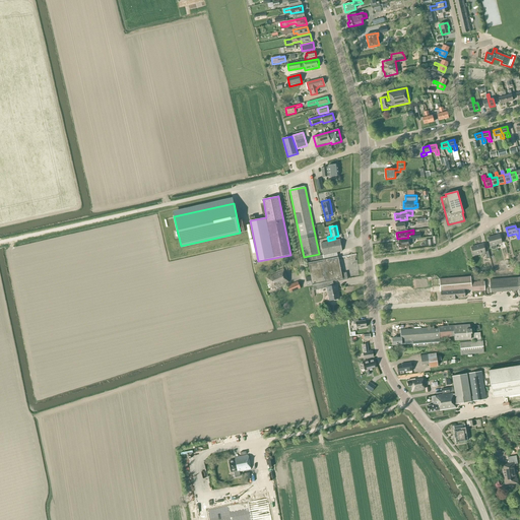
[(490,247),(491,247),(492,249),(493,250),(495,249),(496,248),(496,245),(501,244),(502,249),(506,248),(505,243),(502,243),(500,235),(488,238),(490,247)]
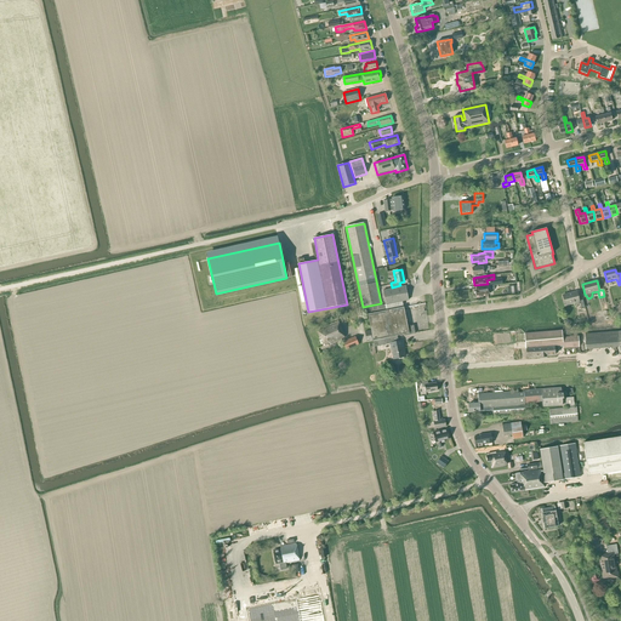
[(366,308),(368,314),(404,307),(403,301),(409,300),(405,286),(383,290),(386,305),(366,308)]
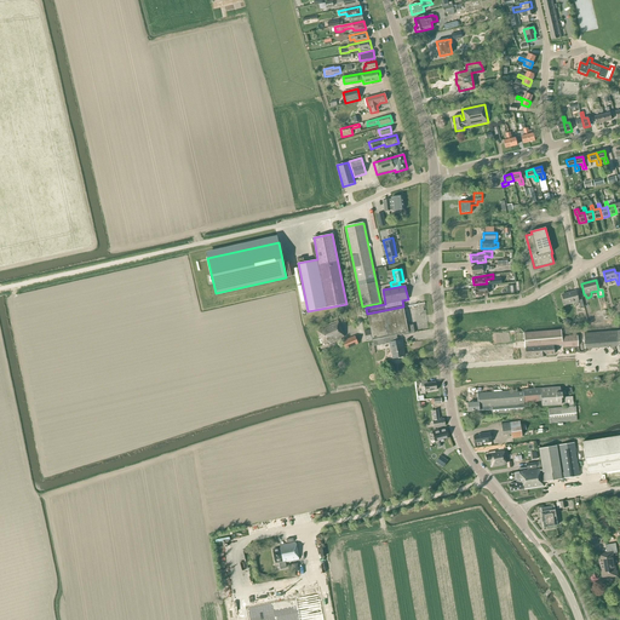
[(493,288),(493,286),(475,287),(475,290),(475,296),(488,293),(488,290),(493,288)]
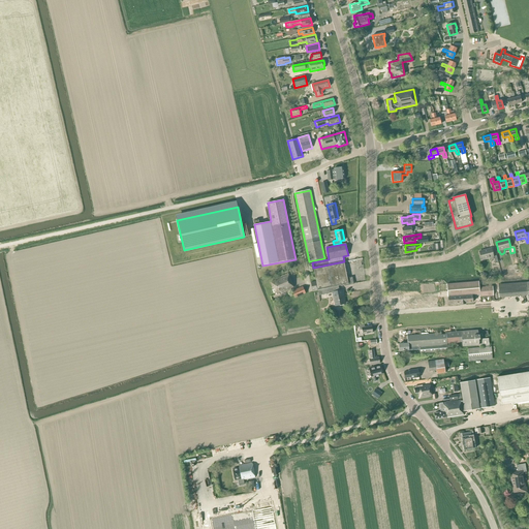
[(481,260),(490,258),(493,257),(494,257),(491,248),(479,251),(481,260)]
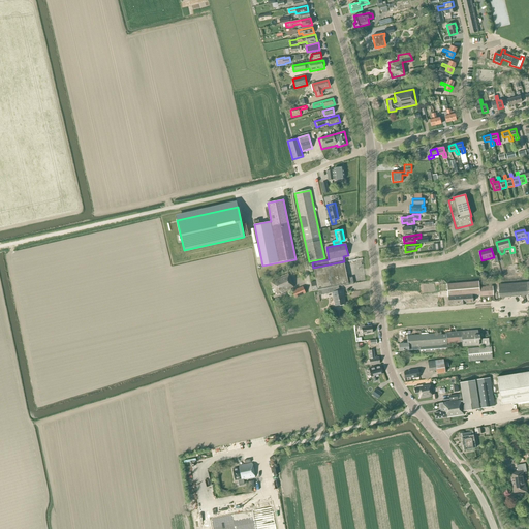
[(344,261),(313,268),(317,290),(318,290),(319,296),(332,292),(335,306),(344,304),(342,290),(339,291),(338,286),(344,285),(345,286),(353,284),(352,277),(348,278),(347,277),(344,261)]
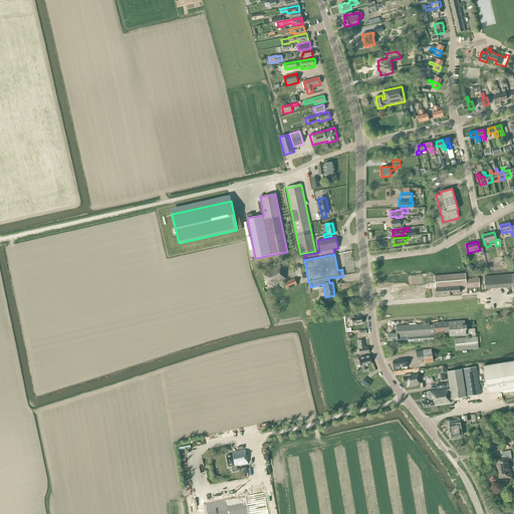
[(263,275),(267,285),(272,283),(273,285),(285,280),(280,266),(266,272),(267,273),(263,275)]
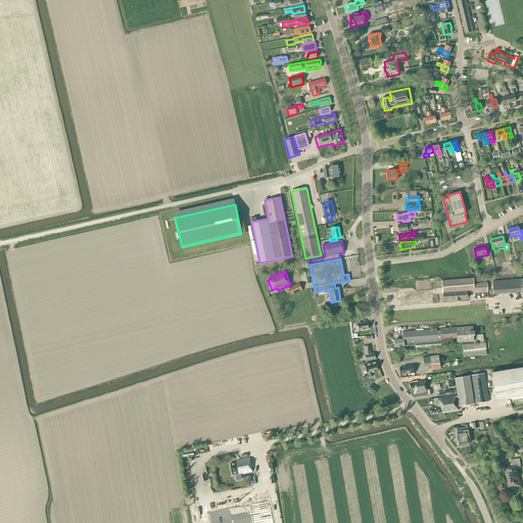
[(473,278),(441,281),(442,294),(443,294),(443,300),(455,299),(455,301),(460,300),(460,299),(468,298),(467,292),(474,292),(474,293),(487,292),(487,283),(474,284),(473,278)]
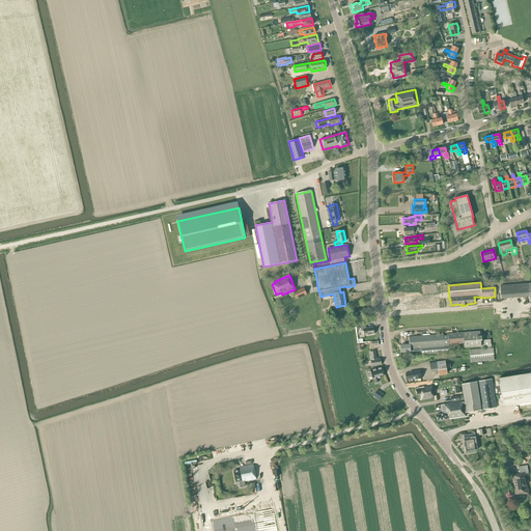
[(529,297),(529,302),(530,301),(530,283),(499,286),(500,299),(529,297)]
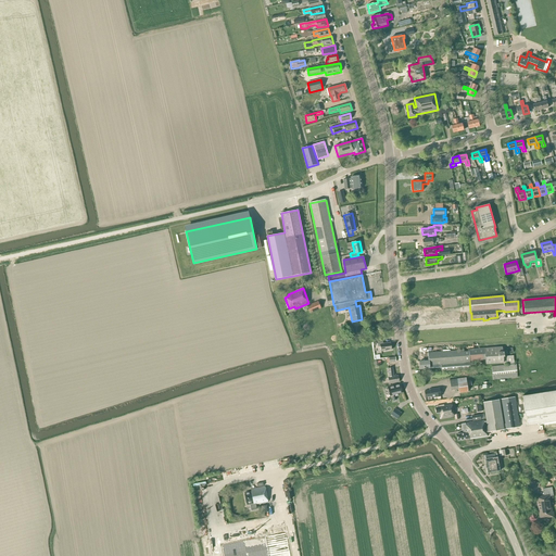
[(321,308),(318,302),(307,306),(311,314),(321,308)]
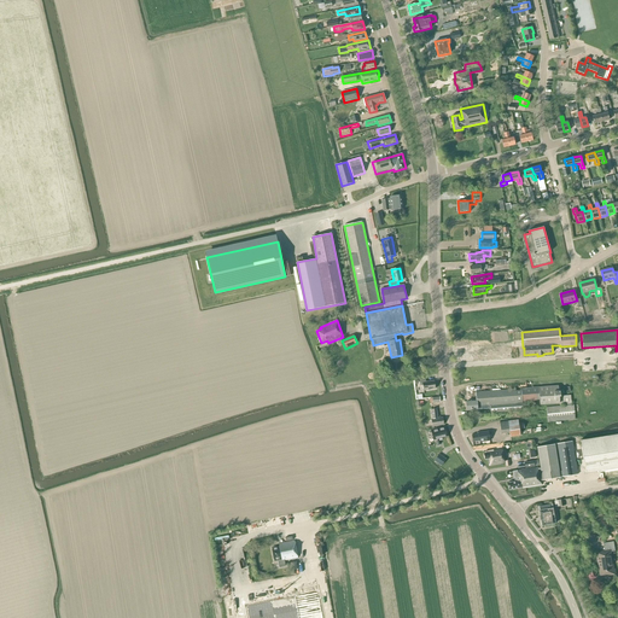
[(436,389),(435,382),(426,383),(425,379),(419,379),(420,386),(423,385),(424,391),(436,389)]
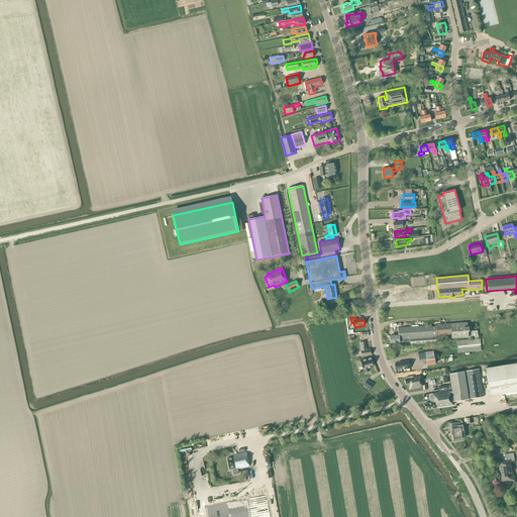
[(451,339),(469,337),(467,323),(450,324),(451,335),(451,339)]
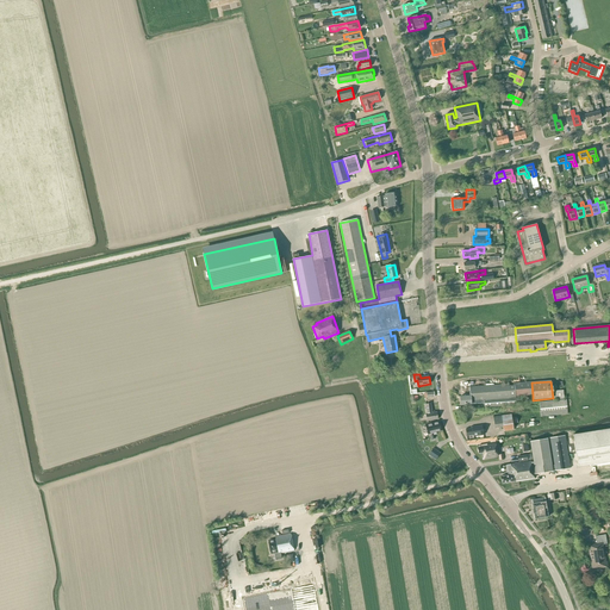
[(510,405),(516,405),(516,397),(533,396),(531,383),(515,384),(515,385),(509,386),(510,405)]
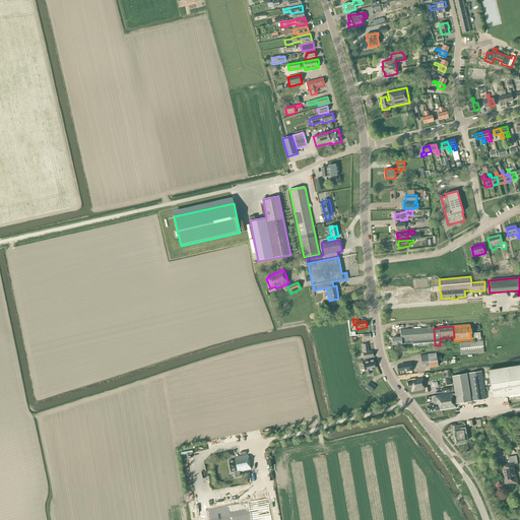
[(401,337),(392,338),(393,345),(412,343),(413,347),(435,345),(434,329),(434,327),(400,330),(401,337)]
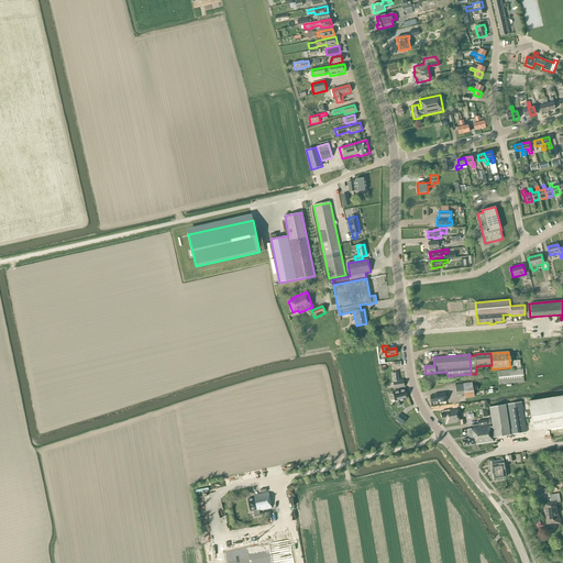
[(498,372),(499,385),(523,383),(522,368),(498,372)]
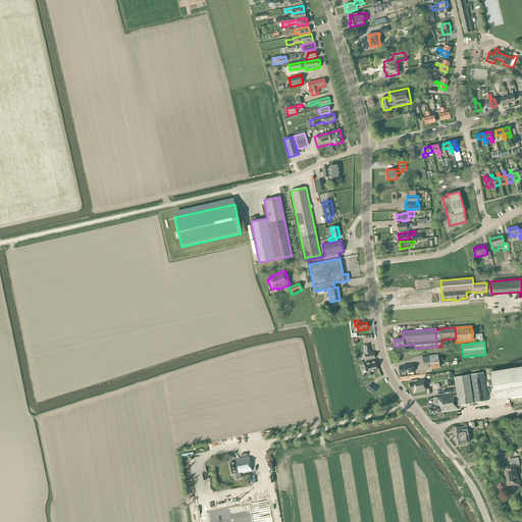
[(370,354),(369,346),(364,347),(365,354),(364,354),(365,360),(375,359),(374,353),(370,354)]
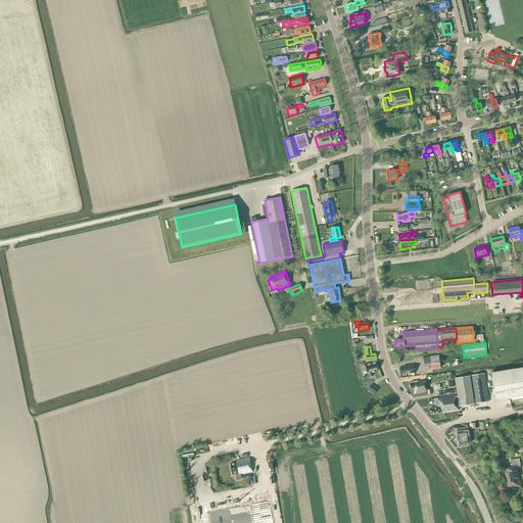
[(432,370),(440,369),(439,365),(442,365),(441,363),(443,363),(443,358),(439,359),(438,355),(423,358),(424,367),(431,366),(432,370)]
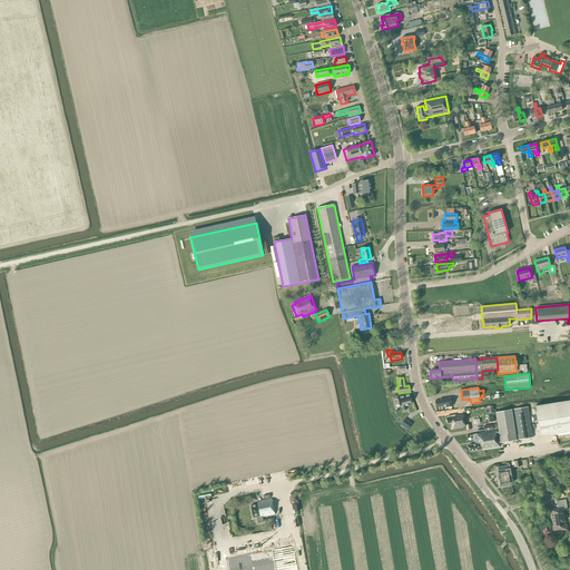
[(410,394),(406,395),(405,394),(401,395),(401,397),(399,399),(400,405),(412,403),(410,394)]
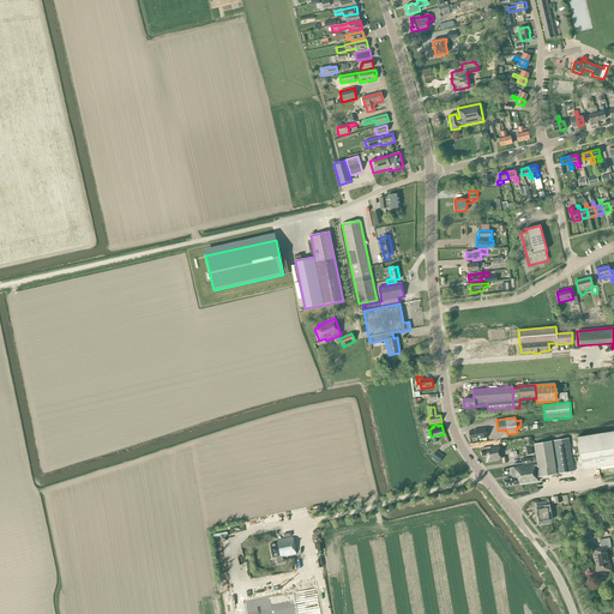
[(474,432),(469,432),(470,439),(477,438),(477,439),(487,438),(486,435),(489,434),(488,432),(486,432),(486,428),(474,431),(474,432)]
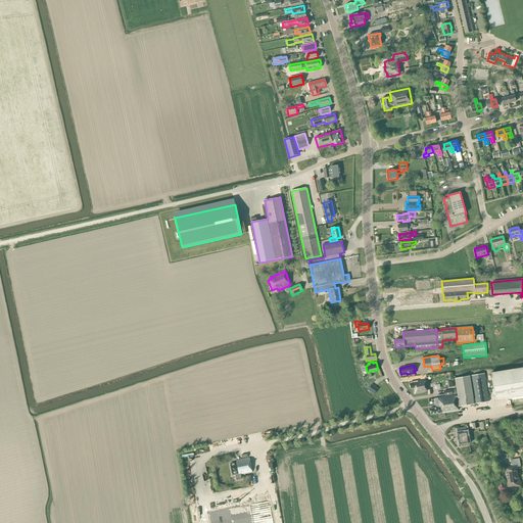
[(493,389),(494,395),(495,399),(495,400),(522,395),(522,367),(491,373),(493,389)]
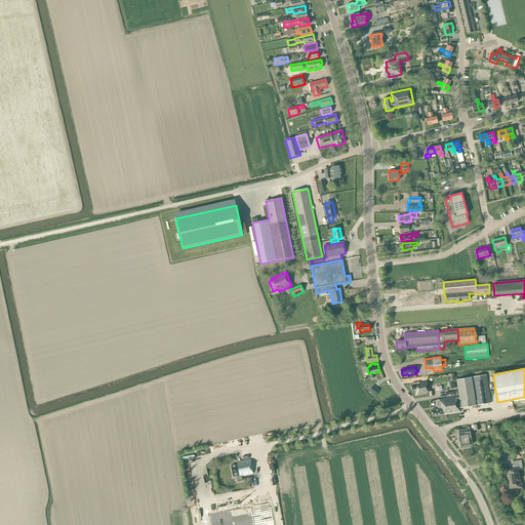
[(472,377),(456,379),(459,398),(457,398),(457,397),(439,400),(436,400),(438,409),(432,410),(433,416),(443,414),(444,415),(459,412),(459,408),(460,408),(476,406),(490,403),(489,398),(488,392),(486,375),(474,377),(477,400),(475,401),(472,377)]
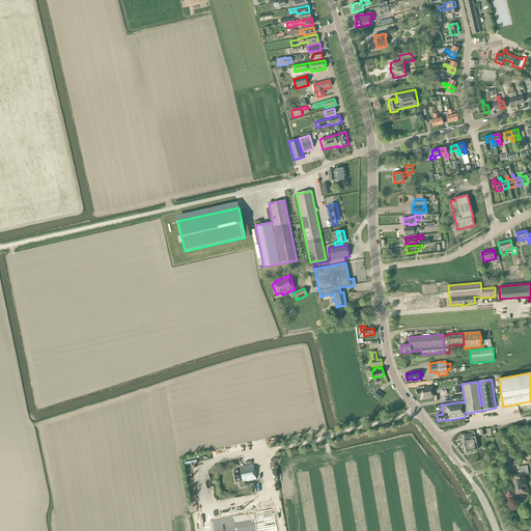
[(419,398),(420,398),(420,400),(434,397),(435,401),(439,400),(438,395),(434,396),(431,386),(424,388),(424,387),(416,388),(417,390),(415,390),(416,395),(419,394),(419,398)]
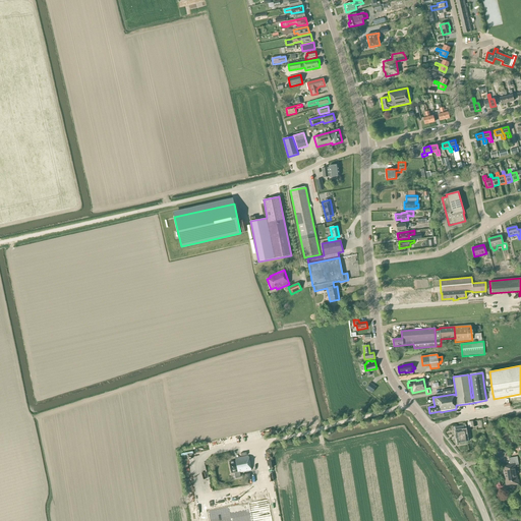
[(369,383),(366,389),(372,393),(377,387),(369,383)]
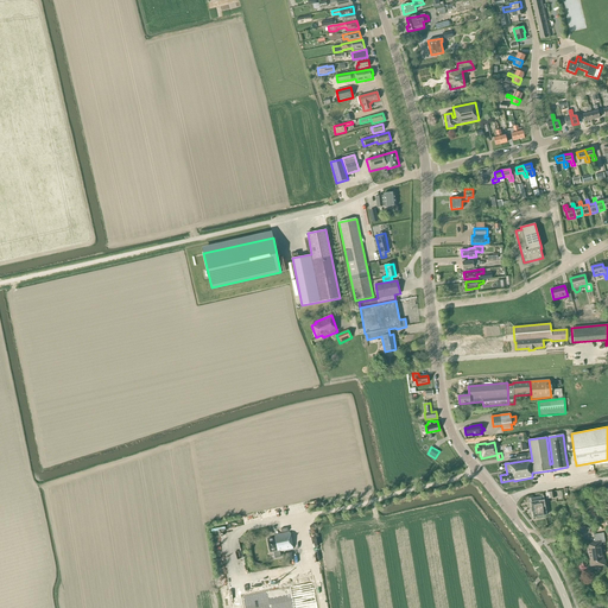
[(546,515),(544,500),(543,496),(530,499),(533,518),(546,515)]
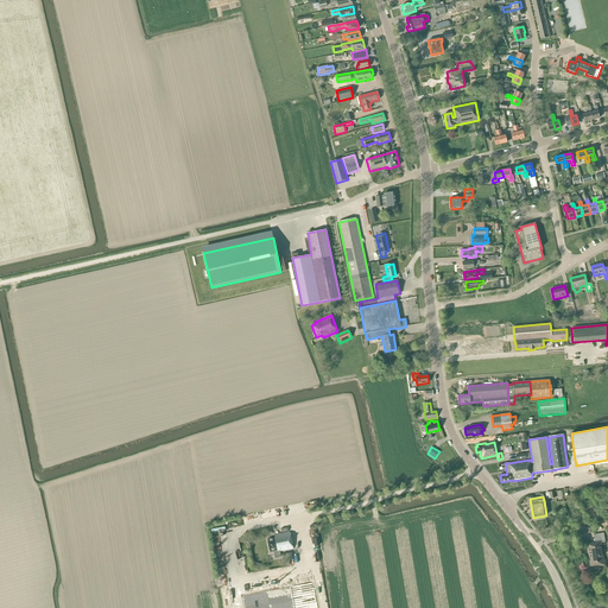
[(290,532),(274,536),(274,538),(267,539),(270,552),(273,552),(274,558),(280,557),(280,551),(292,549),(290,532)]
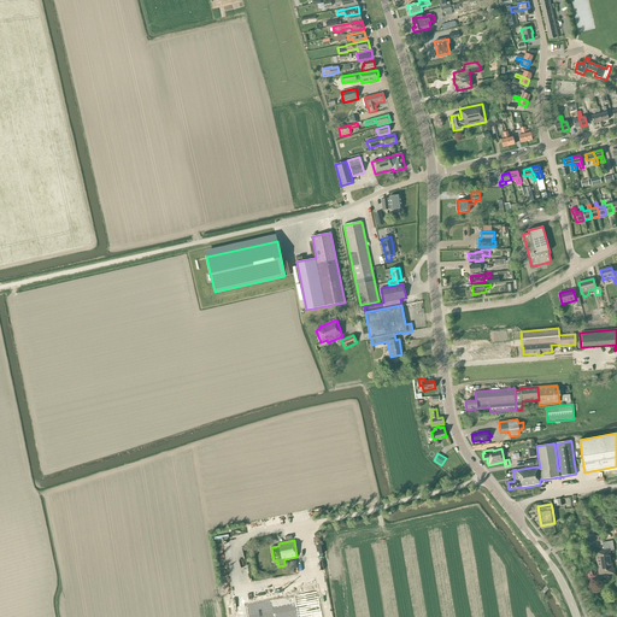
[(597,552),(595,552),(597,560),(598,560),(598,563),(597,563),(598,568),(599,568),(600,574),(606,573),(606,575),(612,574),(611,569),(612,569),(611,558),(610,558),(607,550),(599,551),(599,552),(597,552)]
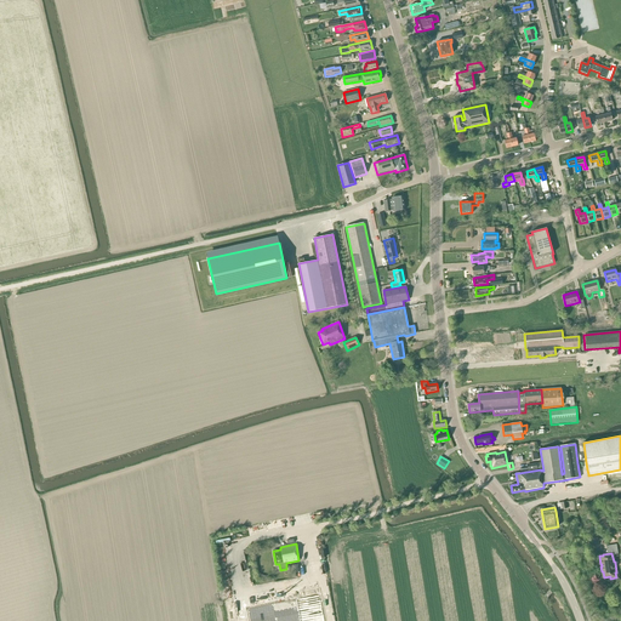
[(324,620),(319,596),(317,596),(317,590),(305,592),(306,598),(248,609),(249,611),(235,614),(233,599),(197,605),(199,620),(324,620)]
